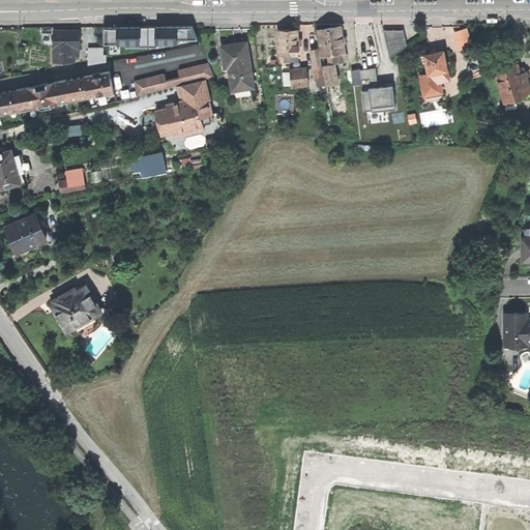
[(149,27),(149,43),(171,43),(178,42),(178,39),(198,38),(195,31),(193,26),(149,27)]
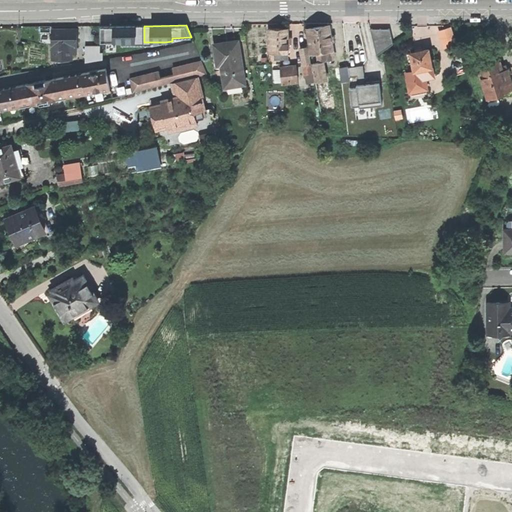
[(121,42),(144,42),(144,26),(100,26),(101,42),(121,42)]
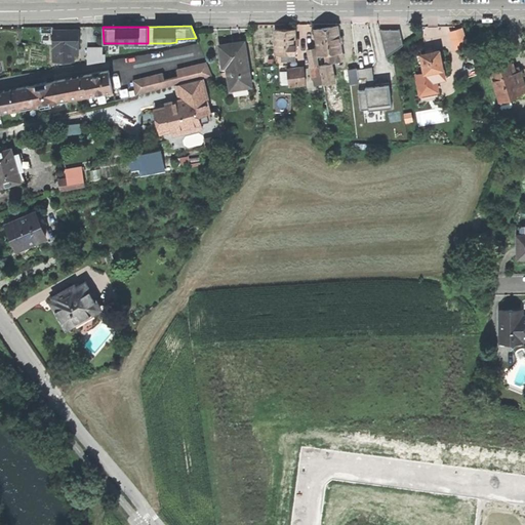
[(328,62),(344,59),(340,34),(339,27),(317,30),(321,54),(326,54),(328,62)]
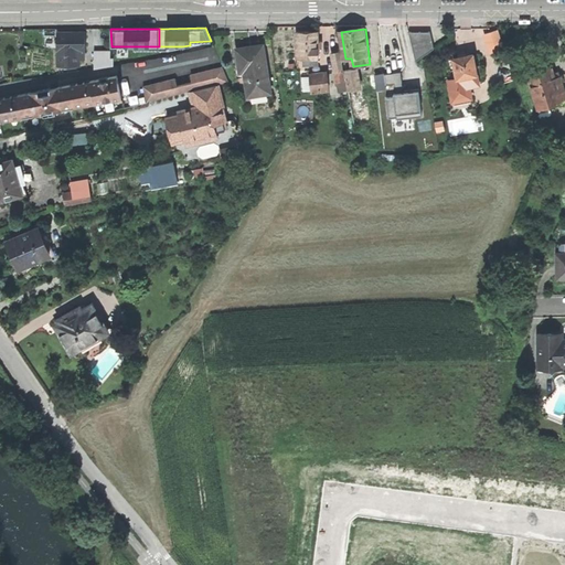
[(487,33),(490,43),(503,39),(501,29),(487,33)]
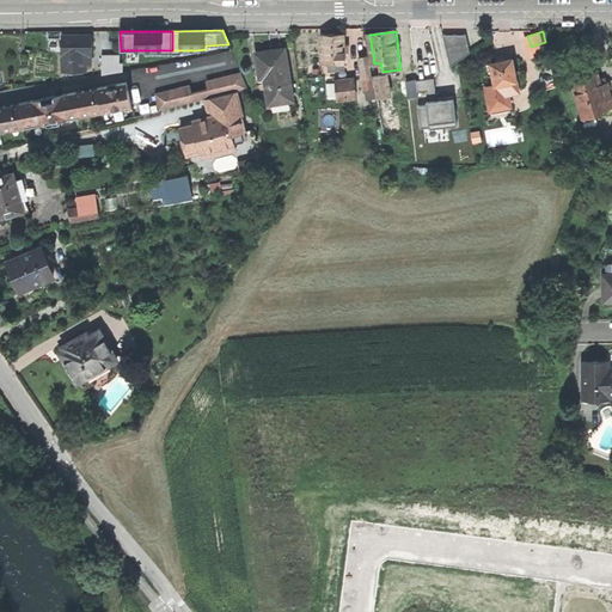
[(93,55),(92,35),(81,35),(62,35),(62,71),(86,71),(86,56),(93,55)]
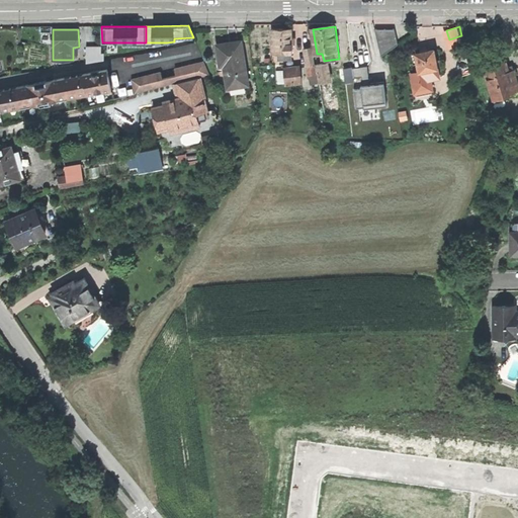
[(290,59),(290,54),(293,54),(293,29),(282,29),(273,29),(273,53),(280,53),(280,59),(290,59)]
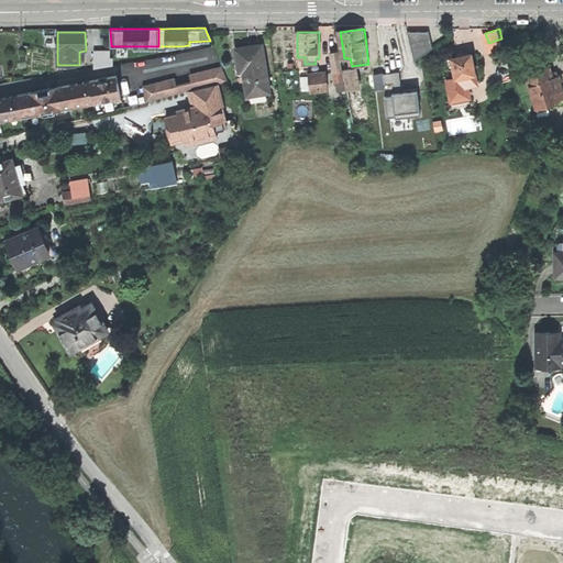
[(415,61),(432,48),(429,33),(407,32),(415,61)]
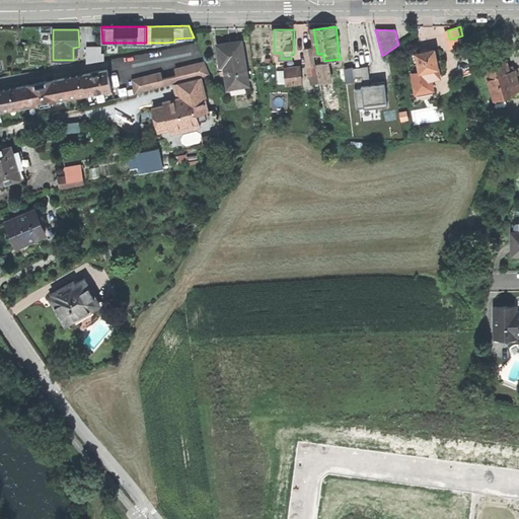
[(465,44),(462,35),(450,40),(452,48),(465,44)]
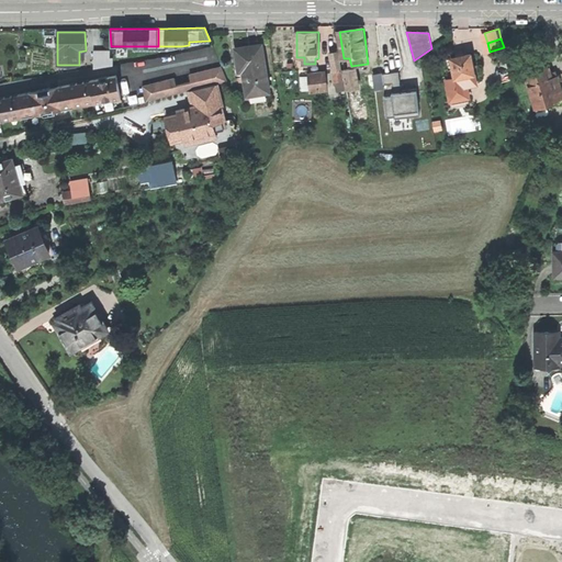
[(271,92),(263,45),(245,47),(237,49),(240,71),(245,71),(248,96),(271,92)]
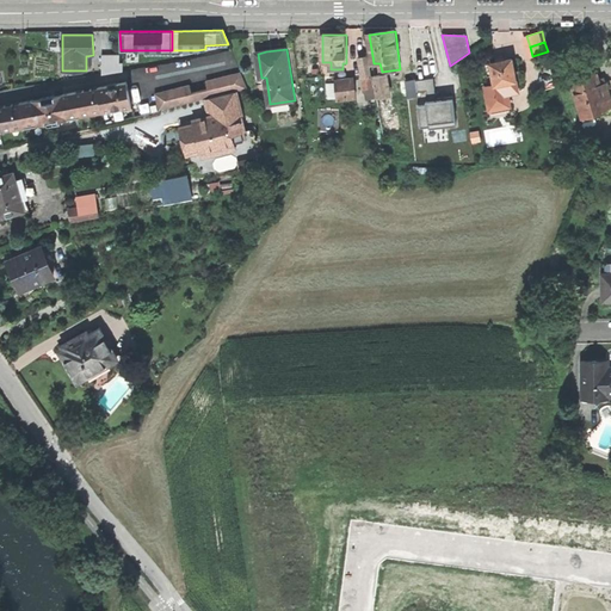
[(102,55),(102,75),(123,72),(123,63),(119,63),(119,55),(102,55)]
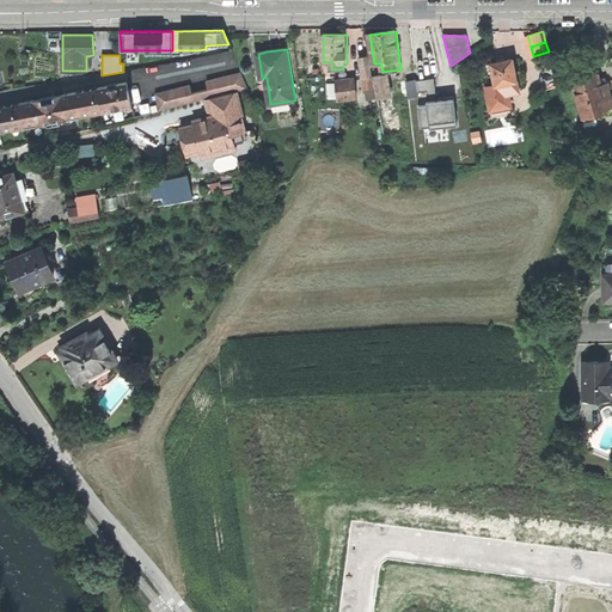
[(371,56),(361,57),(367,89),(375,87),(371,56)]
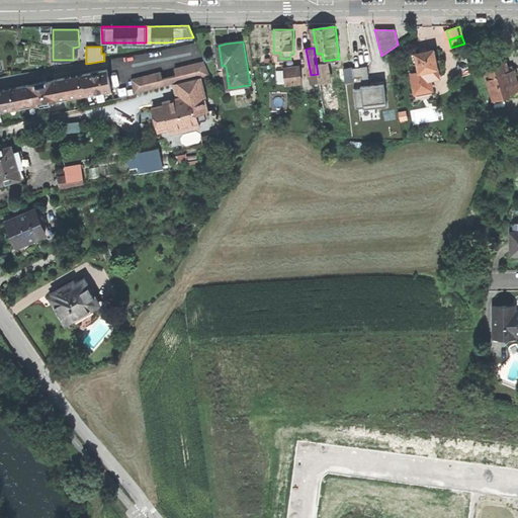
[(422,53),(417,54),(421,73),(413,74),(417,94),(434,90),(432,80),(441,78),(435,50),(422,53)]
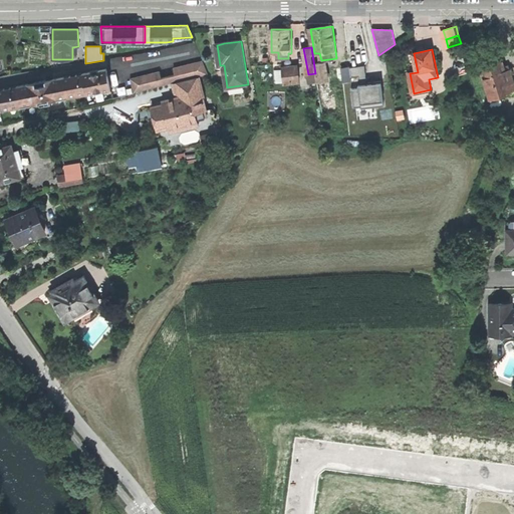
[(198,77),(210,74),(203,60),(175,68),(176,74),(162,77),(160,71),(132,78),(136,92),(174,83),(198,77)]
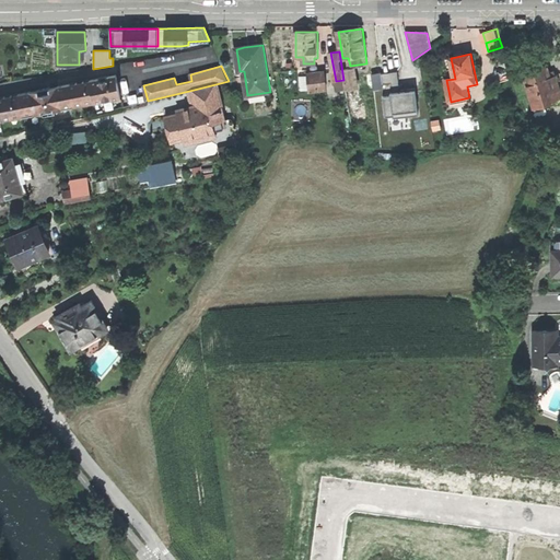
[(557,98),(559,97),(559,92),(555,76),(550,78),(549,73),(547,67),(523,74),(534,107),(545,104),(557,101),(557,98)]
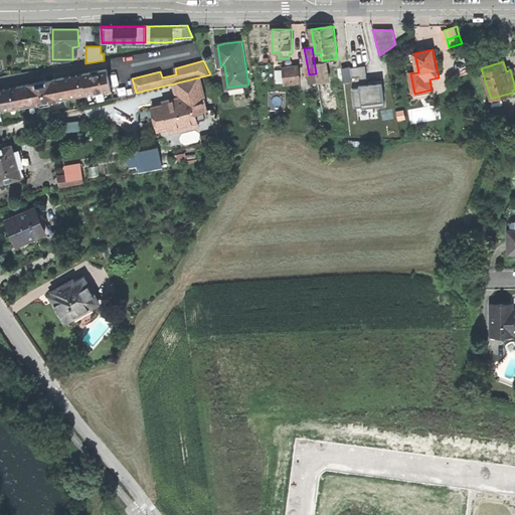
[(320,83),(330,81),(326,63),(316,64),(320,83)]
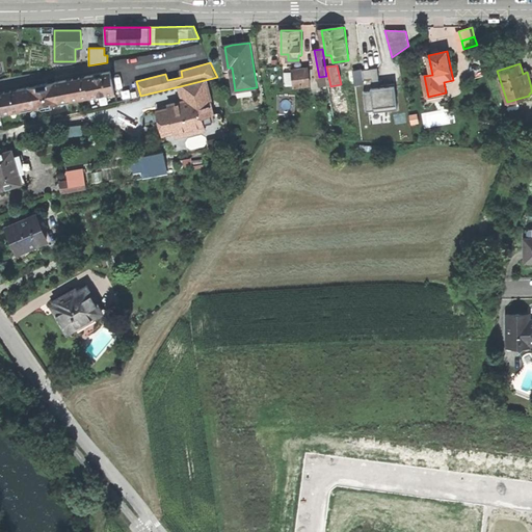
[(372,79),(372,88),(379,87),(377,69),(362,70),(364,80),(372,79)]
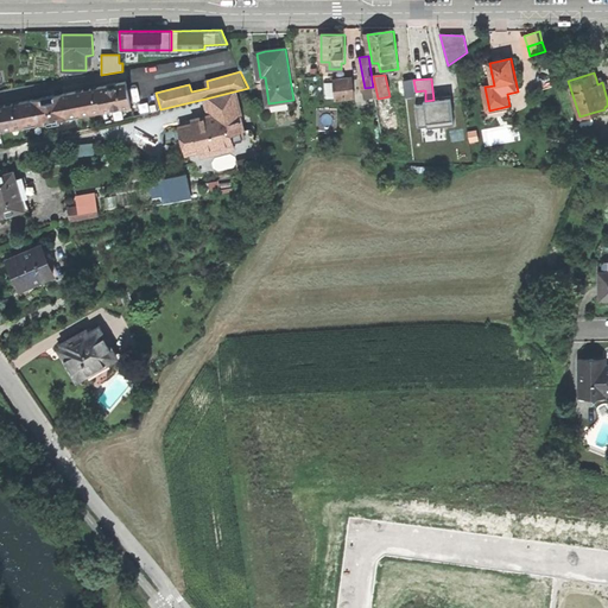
[(325,81),(328,97),(336,96),(334,80),(325,81)]
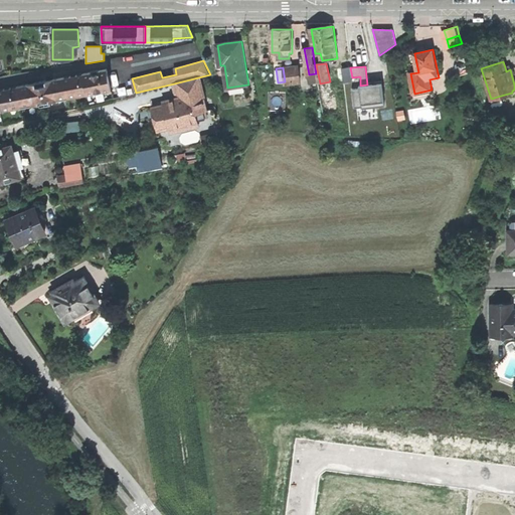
[(302,80),(301,67),(284,68),(285,82),(302,80)]
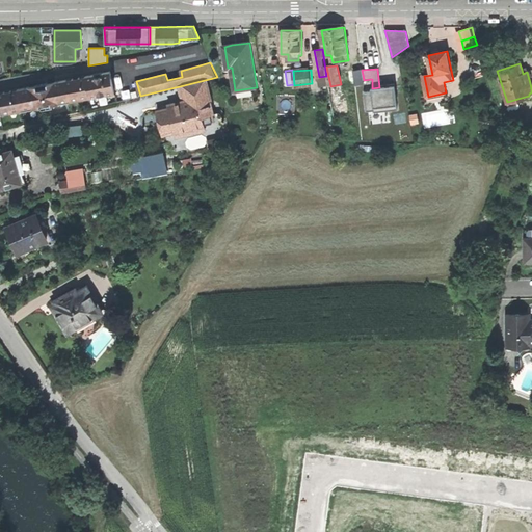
[(354,86),(364,85),(364,80),(362,70),(352,71),(354,86)]
